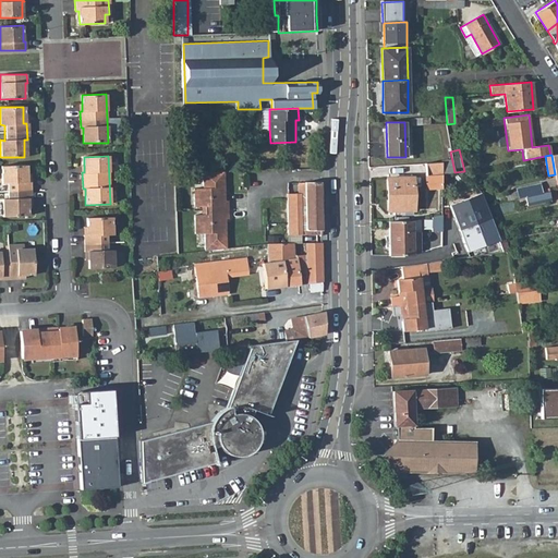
[(441,162),(441,174),(455,172),(452,161),(441,162)]
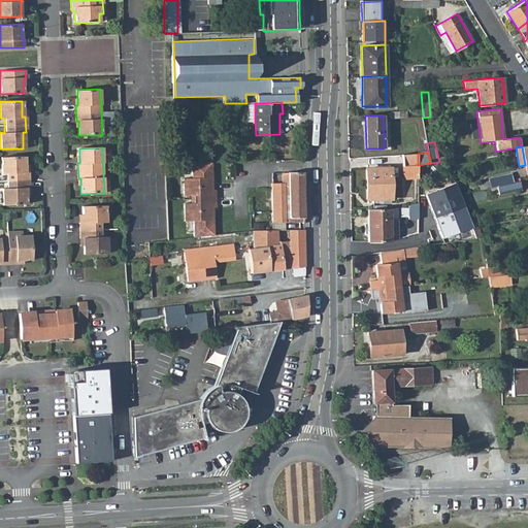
[(402,155),(403,180),(418,179),(418,165),(418,154),(411,154),(405,155),(402,155)]
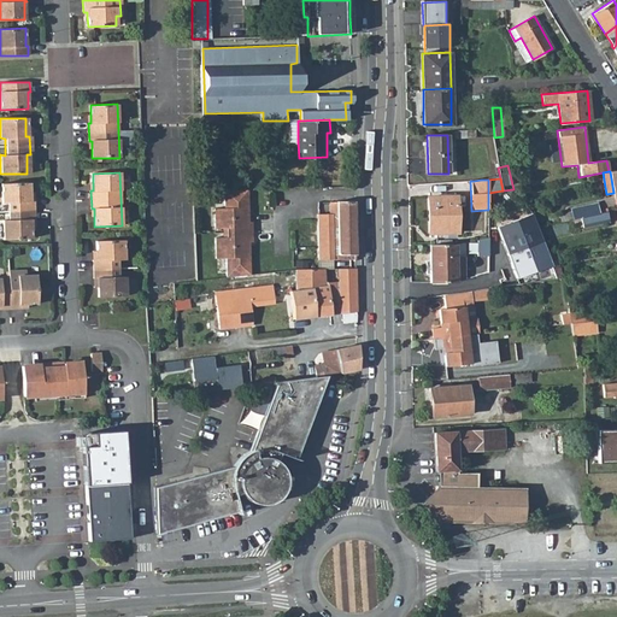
[(28,183),(0,183),(0,193),(0,204),(7,203),(7,219),(1,221),(1,240),(29,239),(29,228),(29,219),(33,219),(31,201),(28,201),(28,193),(28,183)]
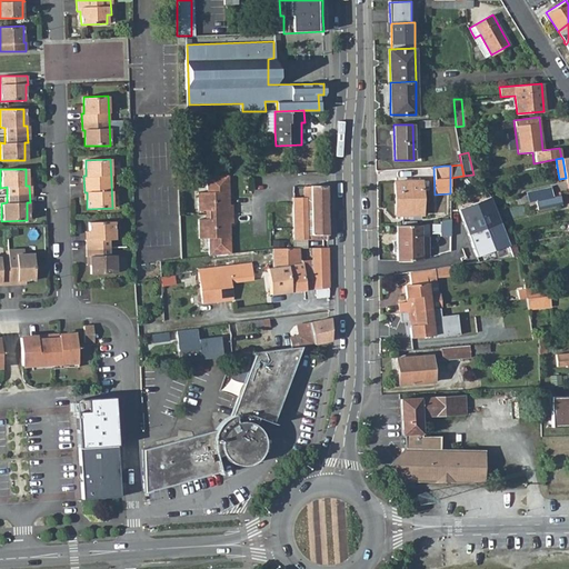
[(209,191),(200,191),(200,210),(210,210),(210,219),(200,219),(201,240),(211,239),(212,256),(230,253),(229,228),(225,228),(225,223),(229,223),(232,223),(232,205),(229,205),(223,205),(223,200),(228,200),(228,175),(209,176),(209,191)]
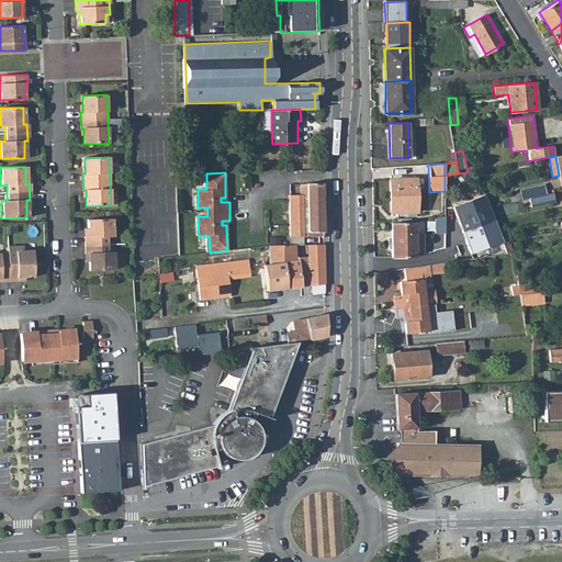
[(416,211),(414,179),(390,179),(391,203),(395,203),(395,212),(396,212),(416,211)]
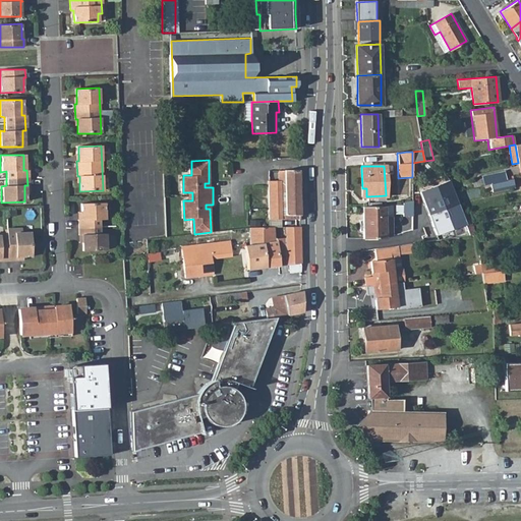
[(299,170),(277,170),(277,180),(267,181),(267,214),(267,220),(279,220),(279,215),(300,215),(299,170)]
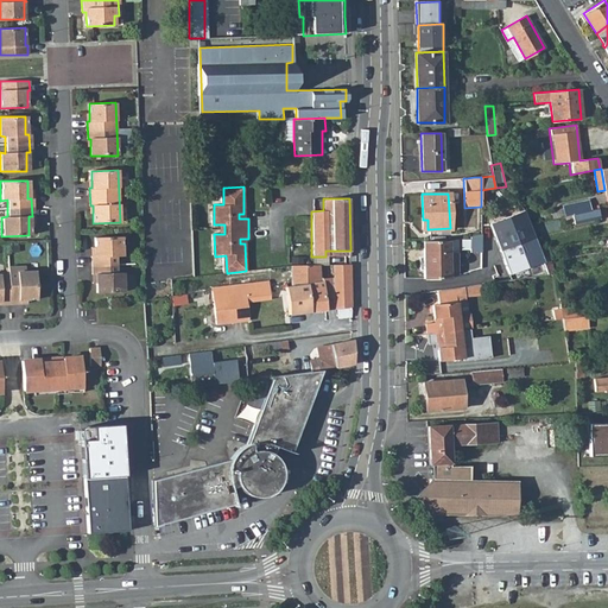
[(590,210),(588,200),(562,206),(563,208),(551,211),(552,219),(571,214),(590,210)]
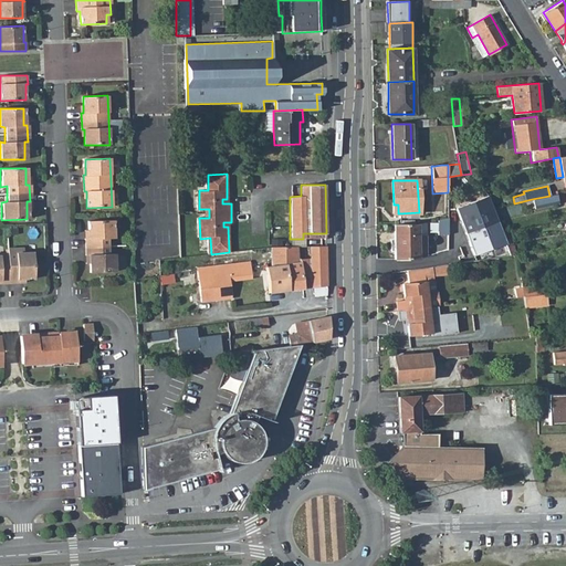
[(556,194),(549,196),(532,199),(534,208),(558,203),(556,194)]
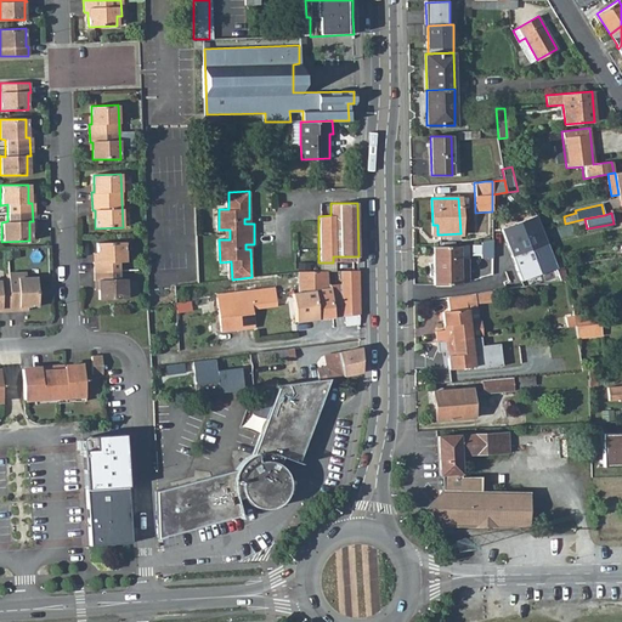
[(550,255),(541,228),(536,216),(501,228),(520,281),(555,267),(550,255)]
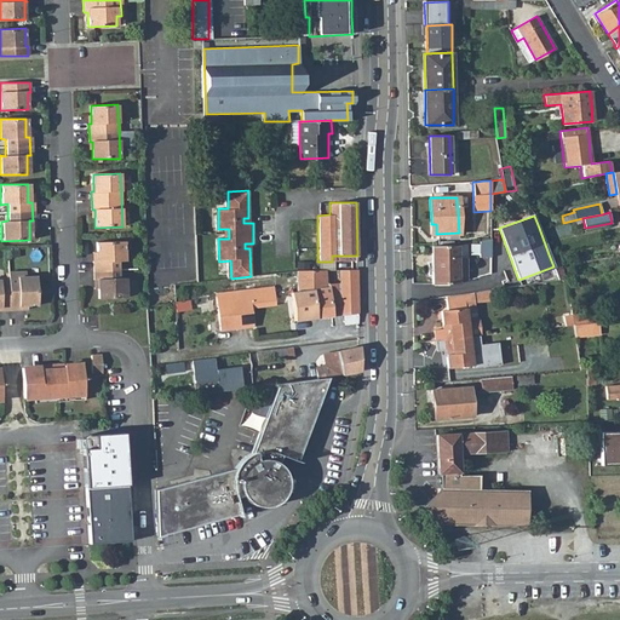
[(229,229),(218,229),(218,239),(229,239),(229,229)]
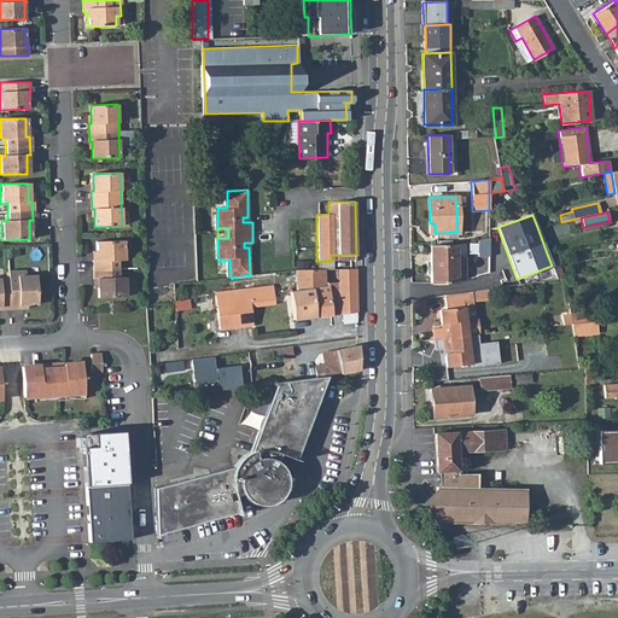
[(458,244),(458,232),(436,233),(436,245),(456,244),(458,244)]
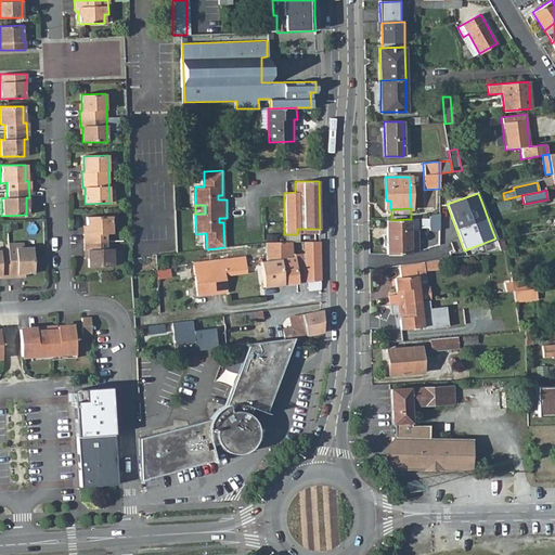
[(439,215),(430,216),(429,230),(439,230),(439,215)]
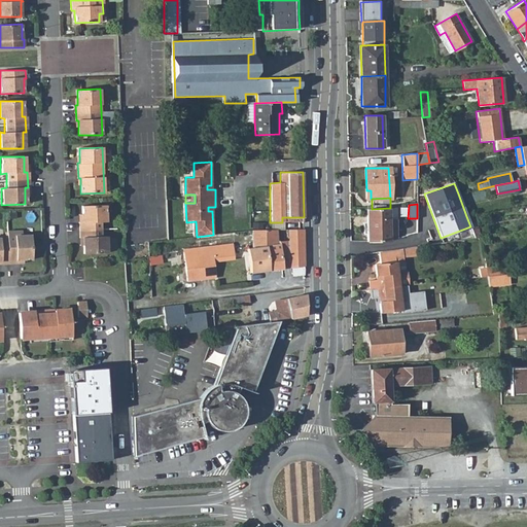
[(83,254),(107,253),(107,237),(101,237),(101,222),(106,222),(106,206),(82,206),(82,215),(82,222),(79,222),(80,238),(83,238),(83,245),(83,254)]
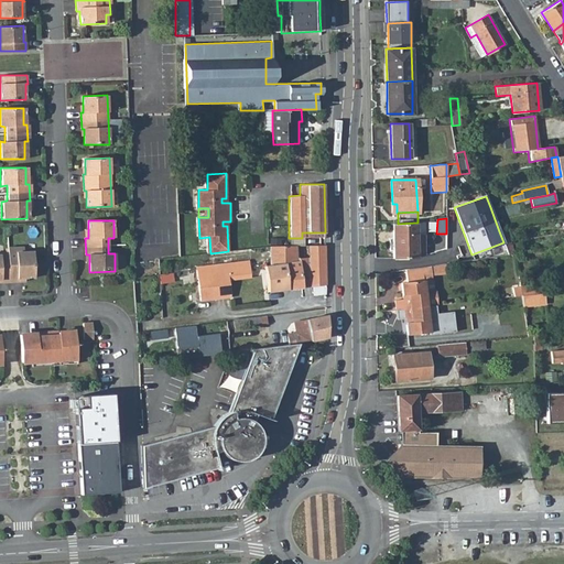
[(392,224),(393,258),(418,257),(416,223),(398,224),(392,224)]
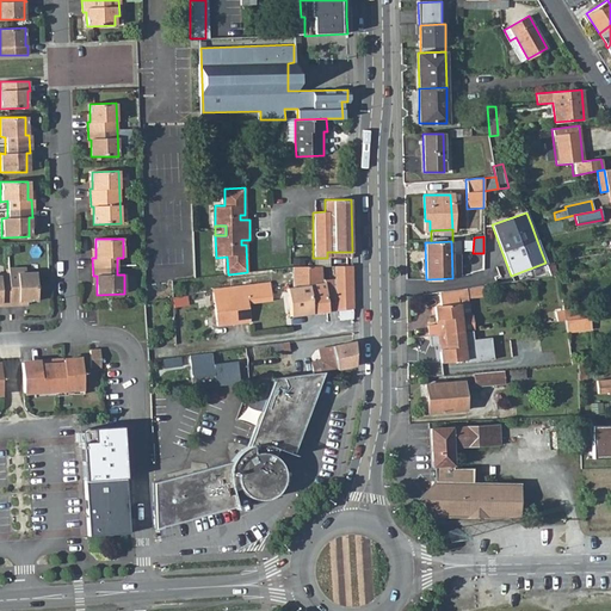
[(553,265),(551,265),(549,250),(541,251),(545,263),(550,276),(555,276),(553,265)]
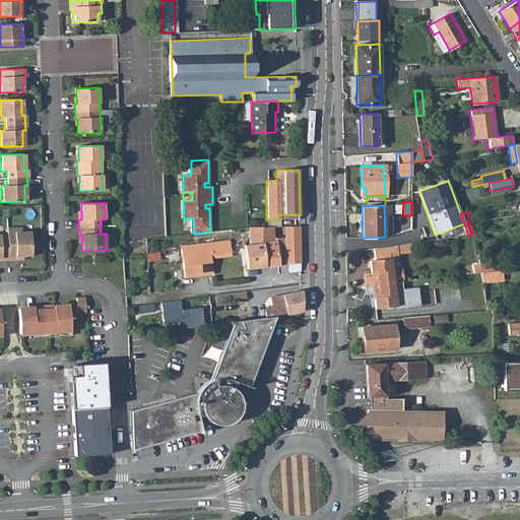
[(265,225),(249,226),(249,244),(273,240),(273,237),(273,224),(265,225)]
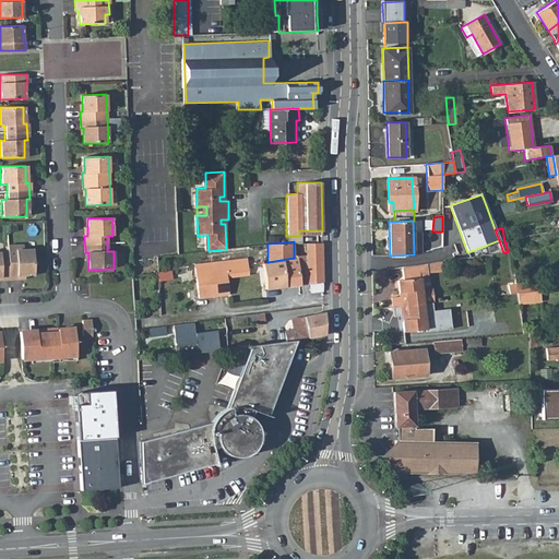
[(322,242),(306,241),(307,254),(322,253),(322,242)]
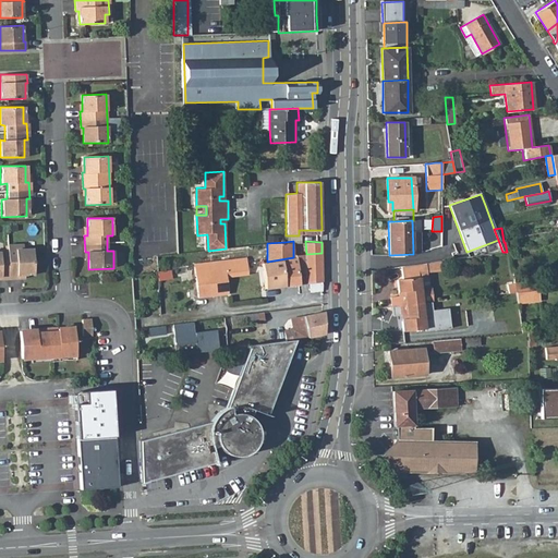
[(0,252),(0,277),(1,277),(1,279),(9,279),(21,278),(21,275),(25,275),(34,275),(34,249),(24,250),(24,244),(8,245),(8,252),(0,252)]
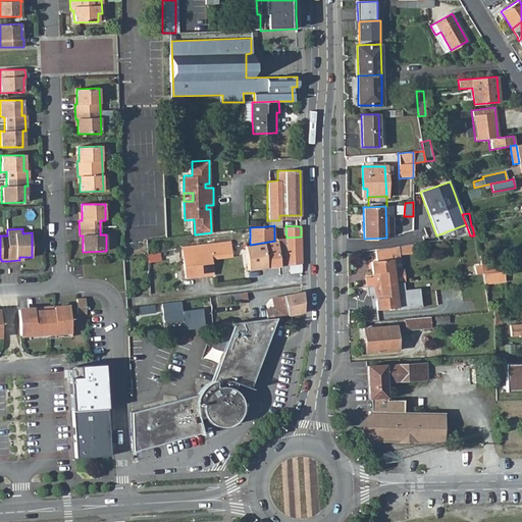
[(274,238),(274,241),(250,245),(247,246),(249,269),(292,264),(292,272),(302,272),(302,264),(301,237),(286,238),(274,238)]
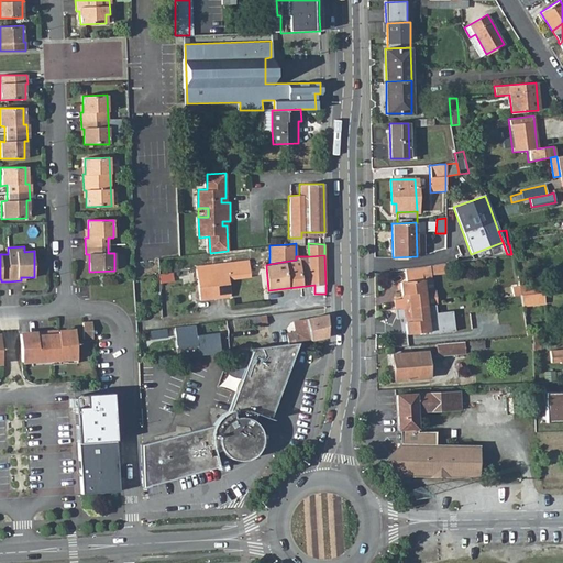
[(214,273),(212,262),(199,264),(199,271),(200,275),(201,275),(214,273)]
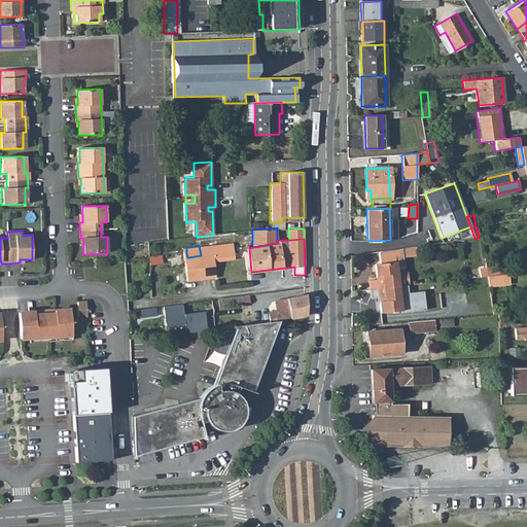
[(398,287),(406,286),(402,260),(394,261),(394,254),(401,253),(400,249),(378,252),(379,264),(374,265),(376,279),(366,280),(369,290),(398,287)]
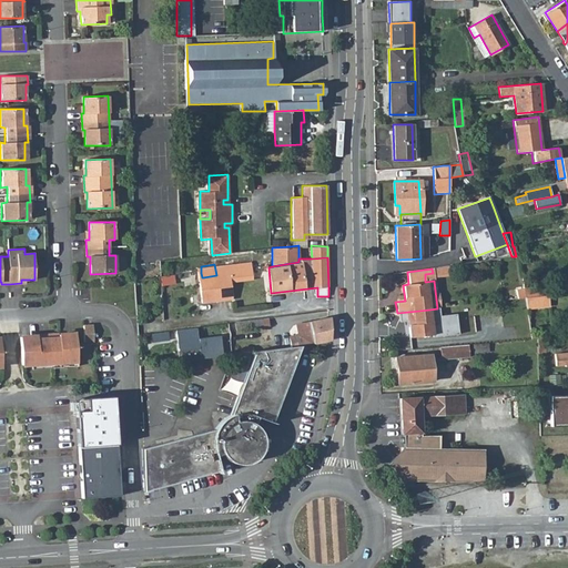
[(254,270),(232,273),(234,281),(255,277),(254,270)]
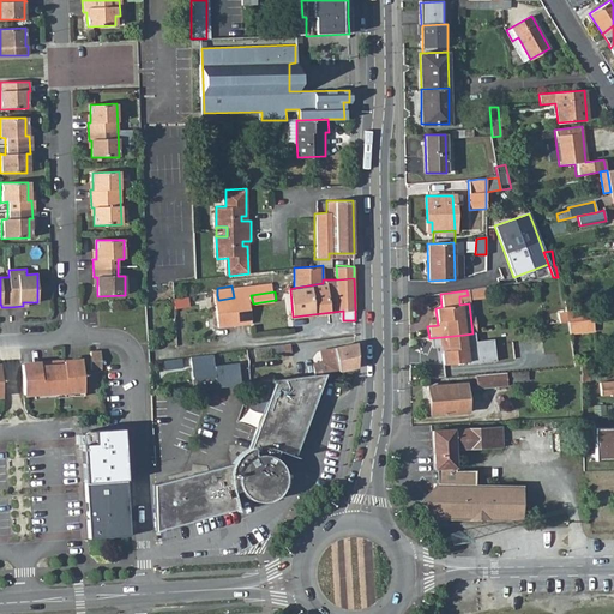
[(220,300),(224,329),(256,324),(253,304),(251,295),(234,298),(220,300)]
